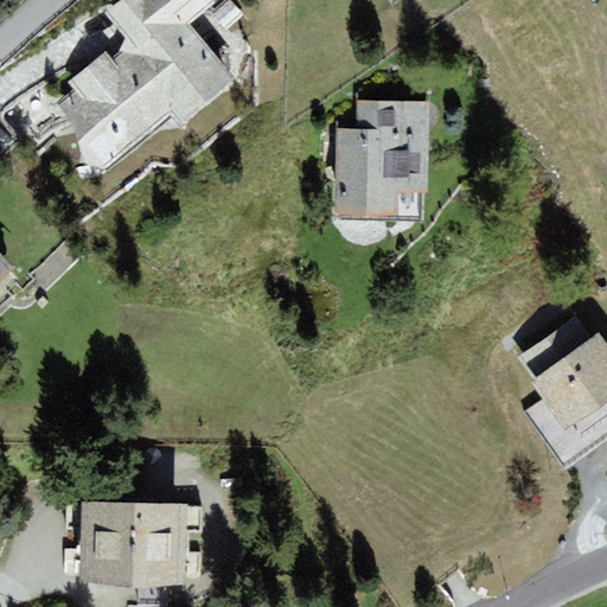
[(74,89),(57,104),(71,125),(87,165),(102,172),(171,114),(180,125),(236,80),(190,24),(217,2),(213,0),(120,0),(107,12),(126,38),(120,51),(112,59),(104,52),(69,83),(74,89)]
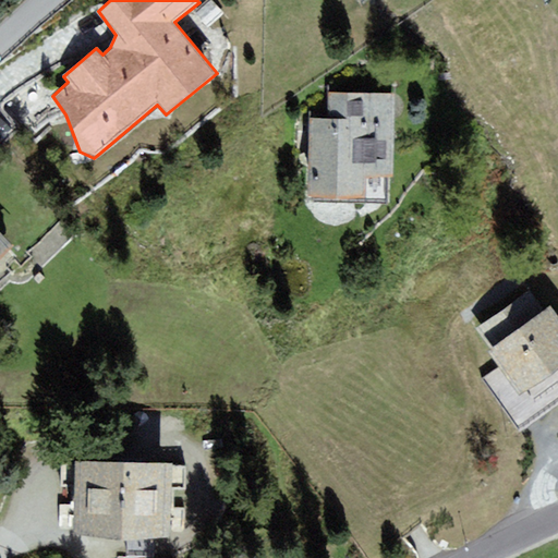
[(310,119),(307,199),(391,201),(393,95),(329,93),(328,119),(310,119)]
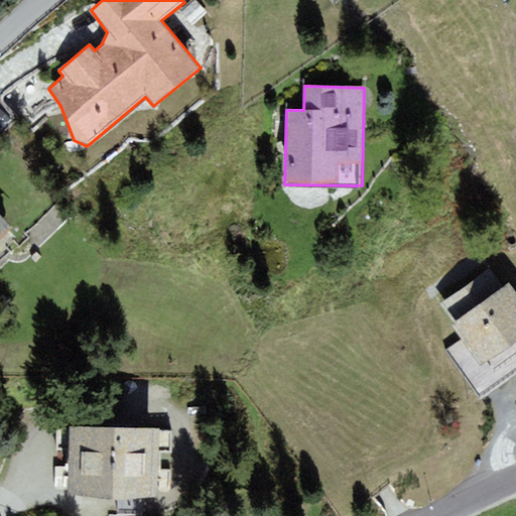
[(0,243),(14,230),(0,214),(0,243)]
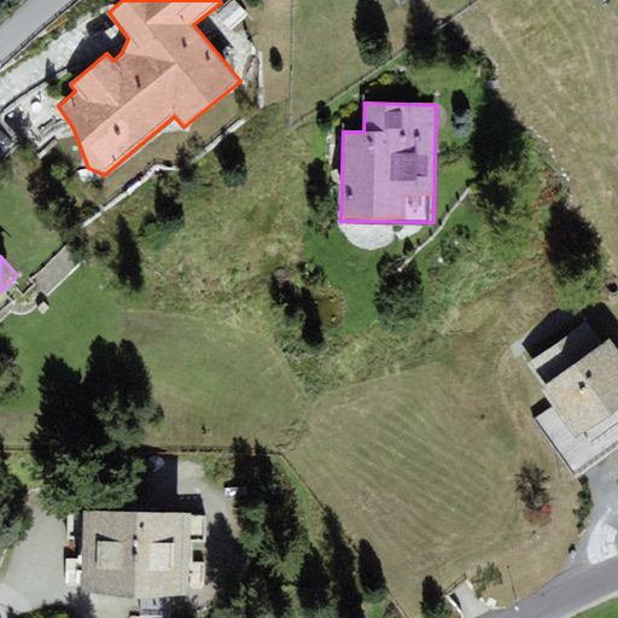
[(542,386),(538,390),(575,439),(617,408),(617,349),(611,339),(604,344),(587,322),(526,366),(542,386)]
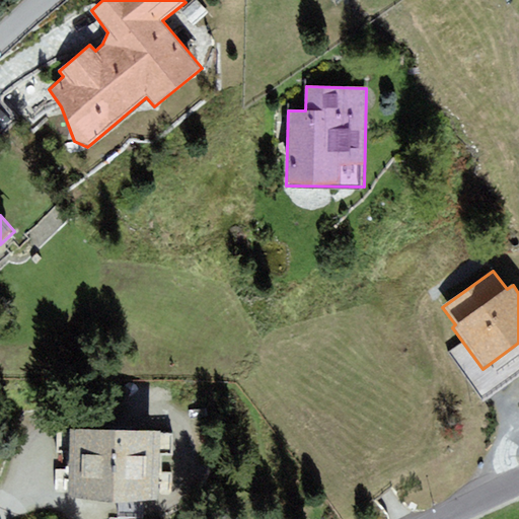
[(161,499),(162,431),(69,429),(68,498),(161,499)]
